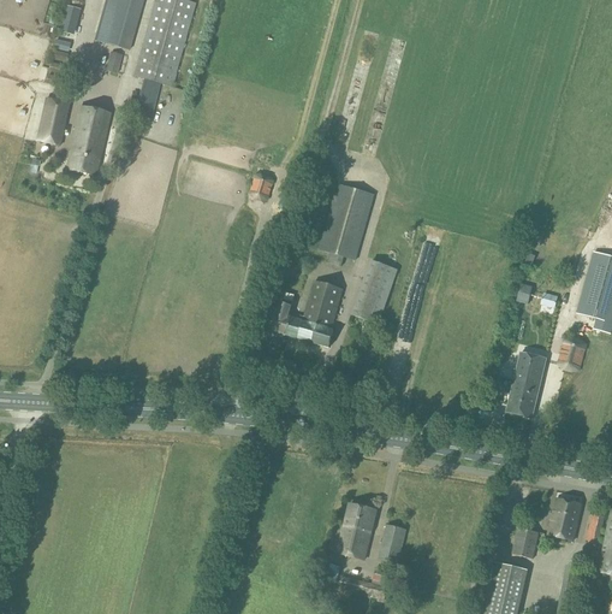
[(132,48),(146,0),(120,0),(110,42),(132,48)]
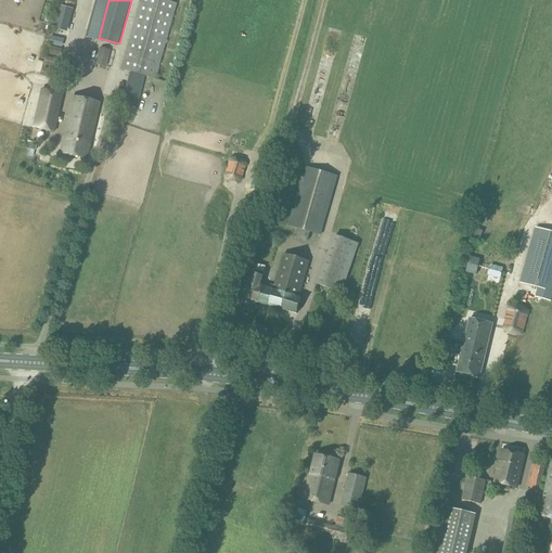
[(142,0),(124,67),(137,71),(133,81),(129,80),(127,93),(126,92),(124,100),(139,104),(146,74),(157,77),(178,2),(170,0),(142,0)]
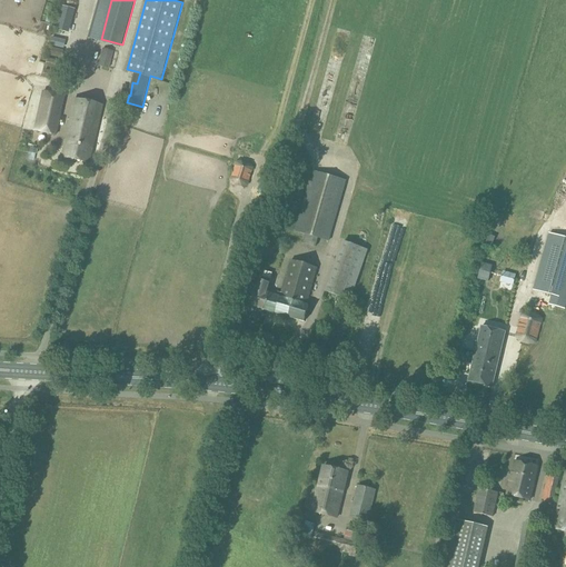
[(66,3),(60,23),(71,27),(76,7),(66,3)]
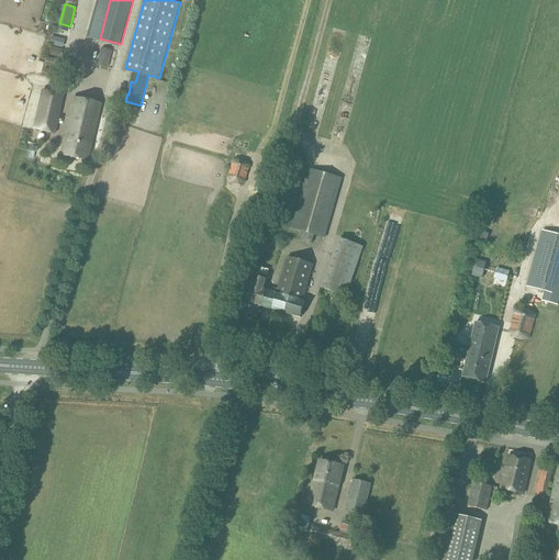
[(64,56),(65,47),(51,45),(49,53),(64,56)]
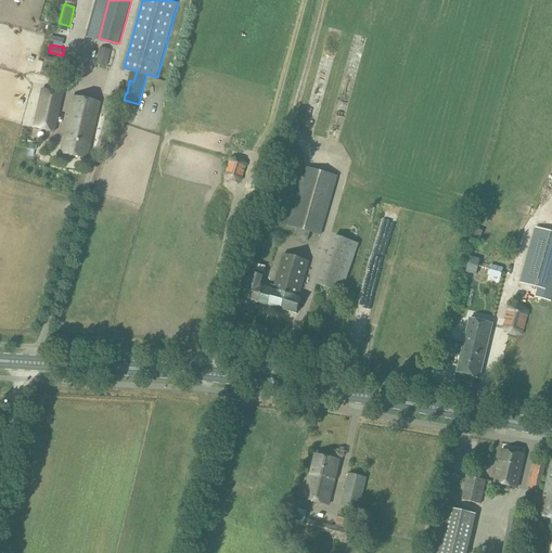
[(113,48),(102,46),(99,62),(108,64),(113,48)]
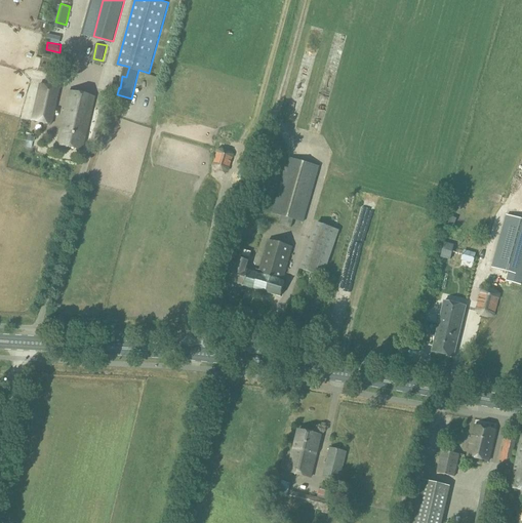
[(45,52),(44,59),(56,63),(58,54),(45,52)]
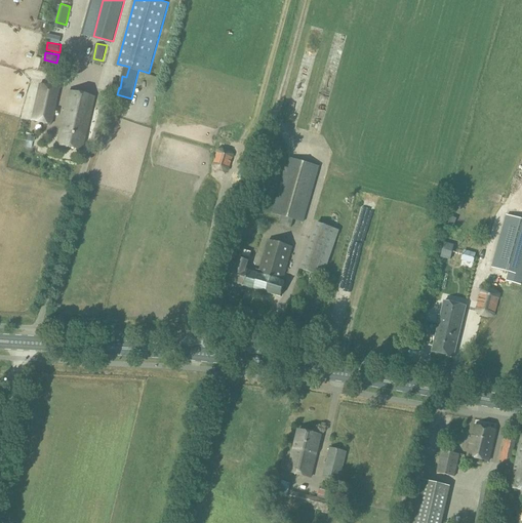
[(56,66),(43,63),(42,70),(54,73),(56,66)]
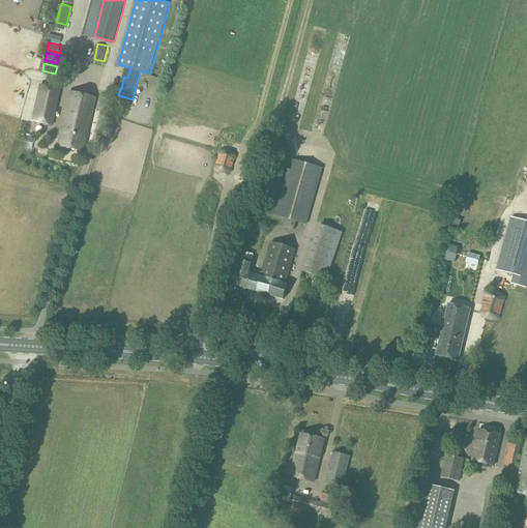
[(42,84),(35,119),(54,123),(61,88),(42,84)]
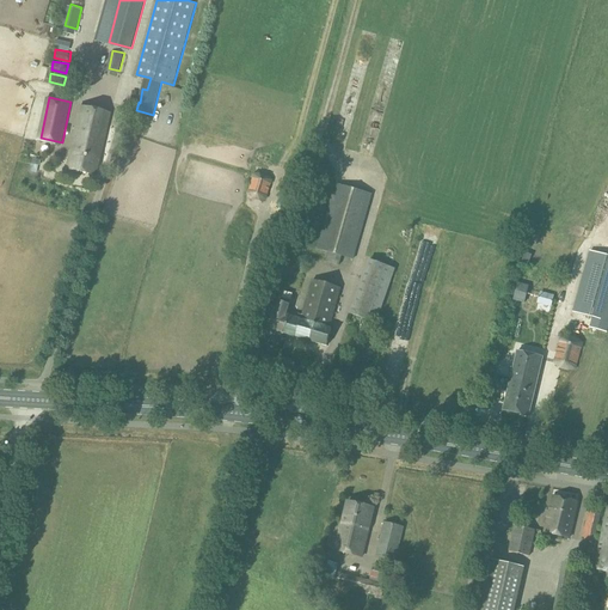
[(75,141),(69,168),(98,174),(104,148),(110,122),(112,111),(84,104),(75,141)]
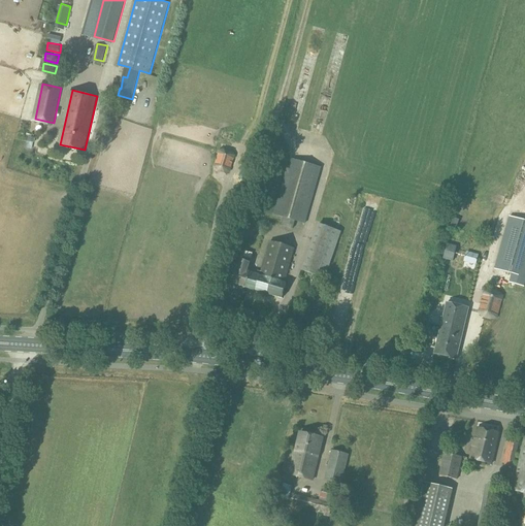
[(218,165),(220,168),(228,171),(232,170),(237,154),(234,150),(227,148),(223,149),(218,165)]
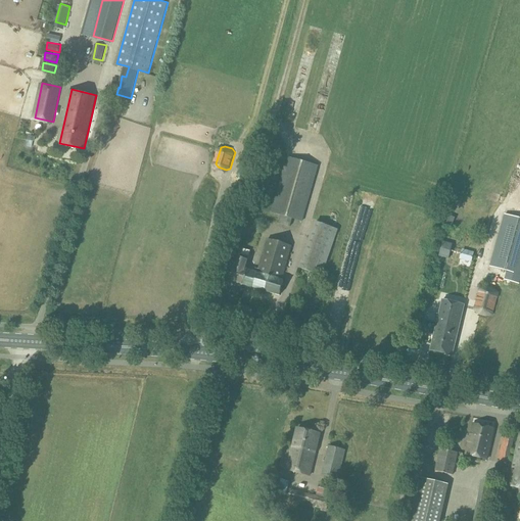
[(289,157),(274,212),(283,215),(281,223),(291,226),(293,218),(303,221),(320,166),(289,157)]
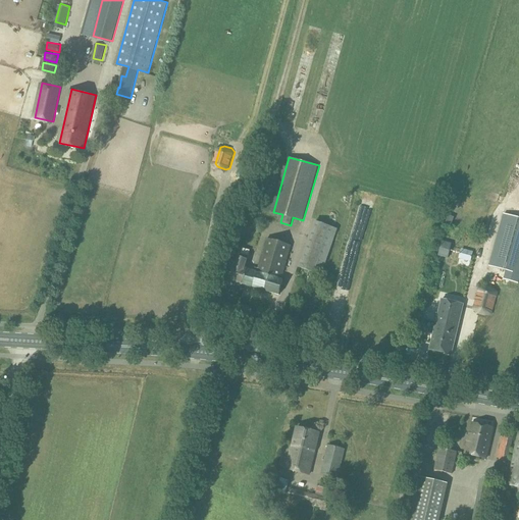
[(518,215),(507,212),(491,264),(509,269),(507,278),(518,281),(518,215)]
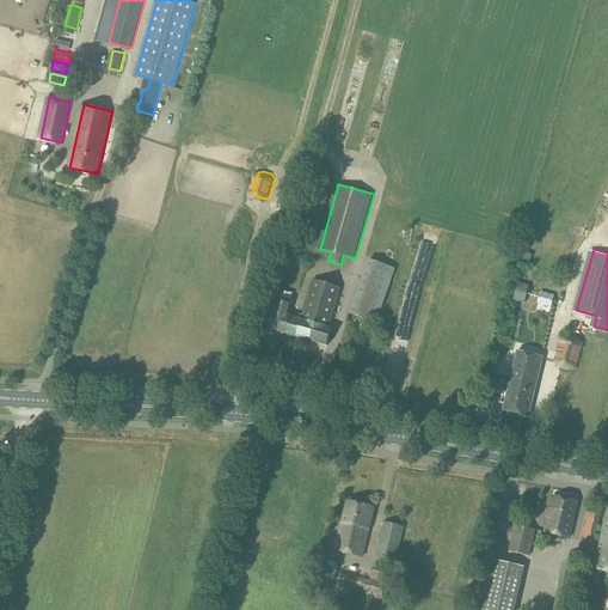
[(276,284),(282,258),(272,256),(265,281),(276,284)]
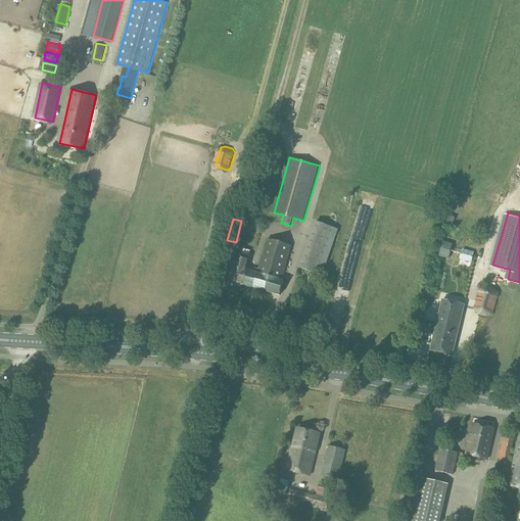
[(316,221),(301,267),(325,274),(339,228),(316,221)]
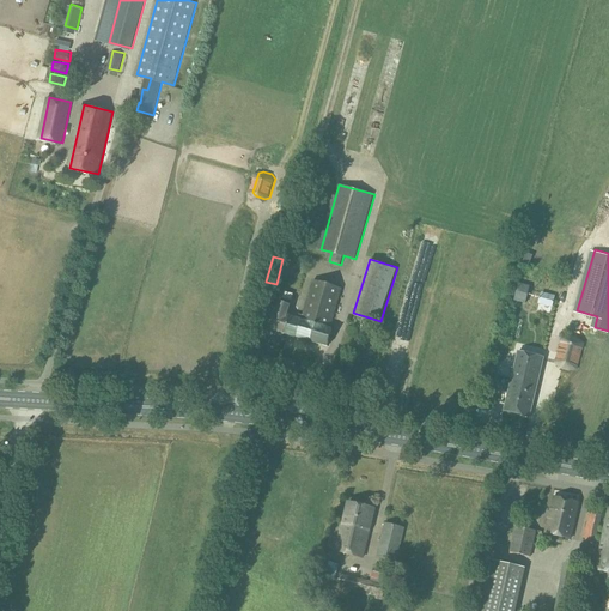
[(287,332),(330,345),(336,327),(335,327),(333,326),(343,288),(343,286),(317,279),(316,280),(306,318),(293,314),(292,313),(287,332)]
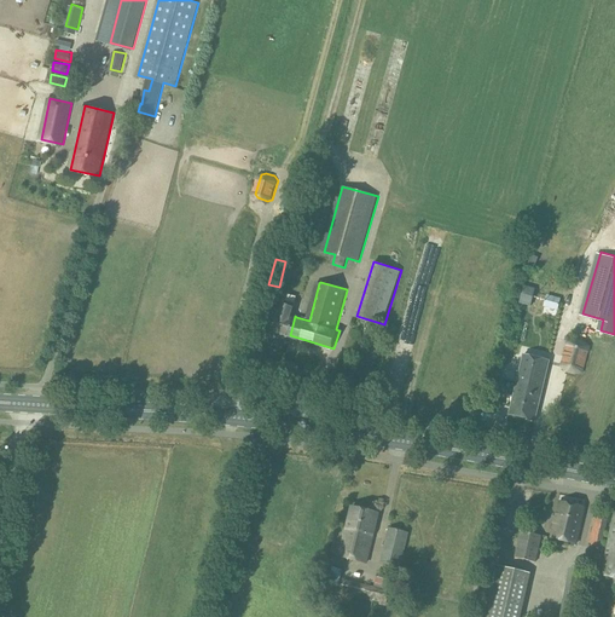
[(274,305),(278,289),(270,287),(266,303),(274,305)]
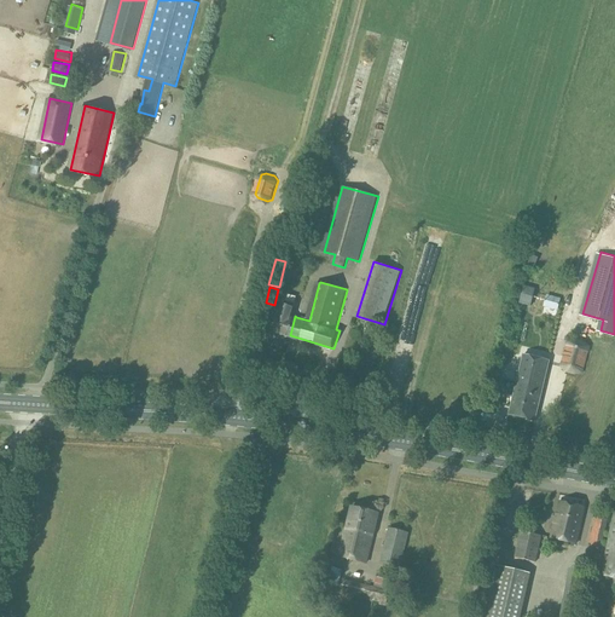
[(280,312),(276,330),(290,335),(295,316),(294,316),(296,306),(293,305),(284,304),(282,312),(280,312)]
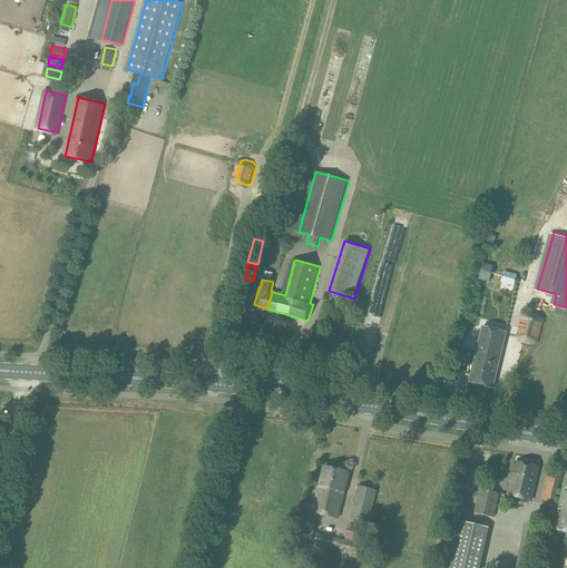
[(534,312),(527,315),(520,336),(527,342),(534,343),(539,342),(546,320),(546,317),(541,314),(534,312)]
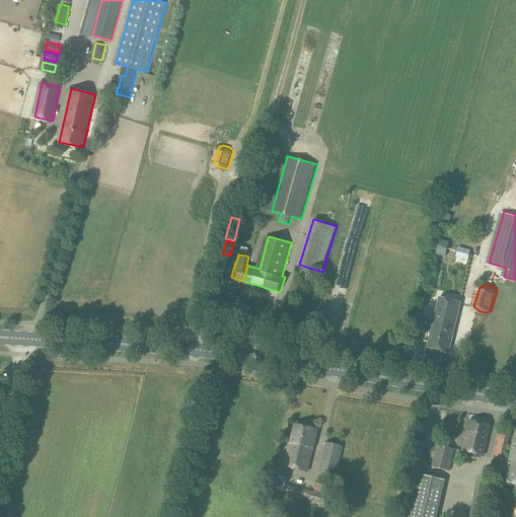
[(441,296),(429,346),(430,346),(451,351),(463,301),(461,300),(442,296),(441,296)]
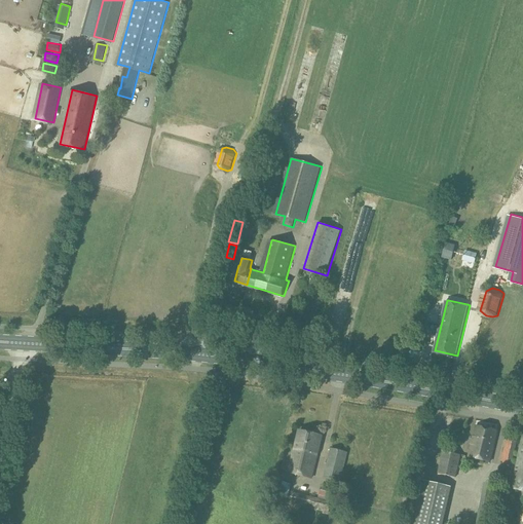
[(471,455),(473,455),(492,460),(499,429),(480,424),(478,424),(471,455)]
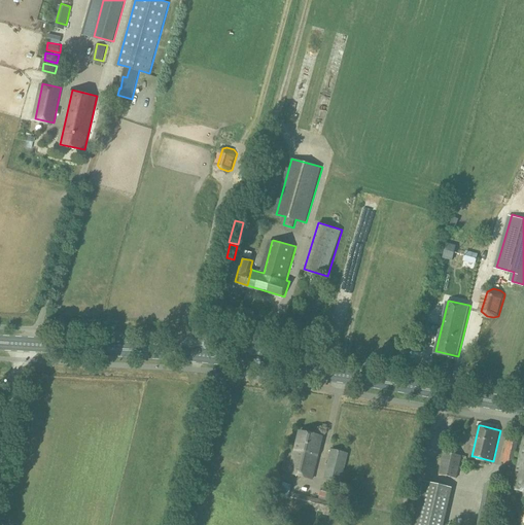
[(301,430),(291,471),(293,471),(315,478),(325,436),(303,431),(301,430)]
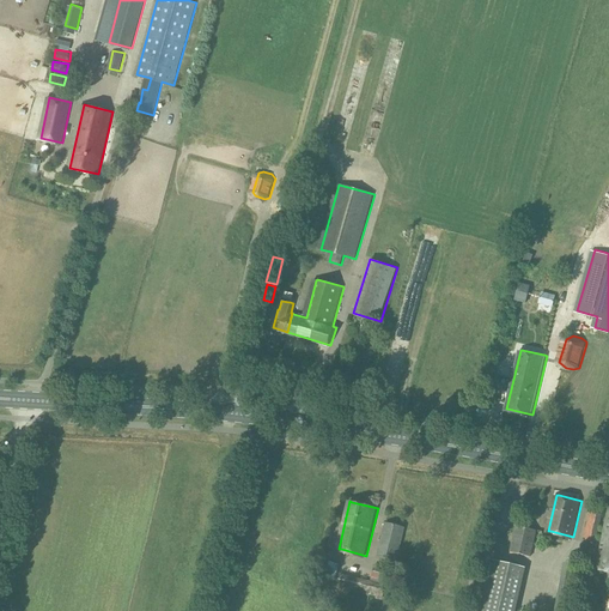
[(606,510),(594,507),(586,538),(597,540),(600,540),(606,510)]
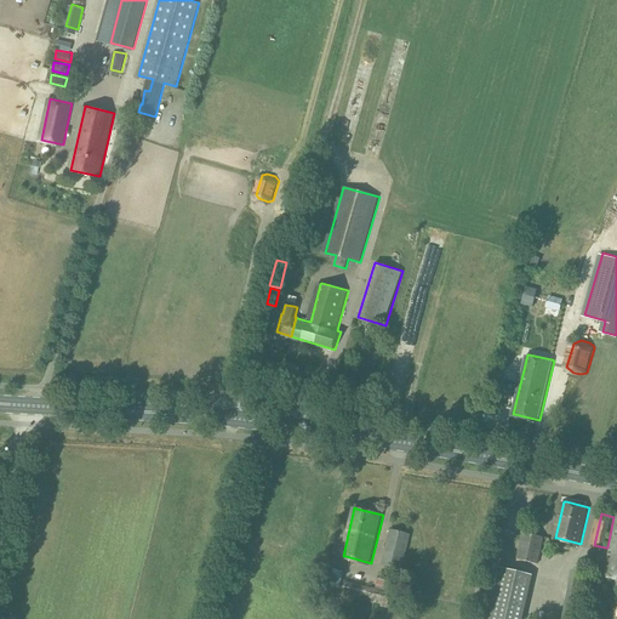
[(412,534),(394,529),(386,561),(405,566),(412,534)]
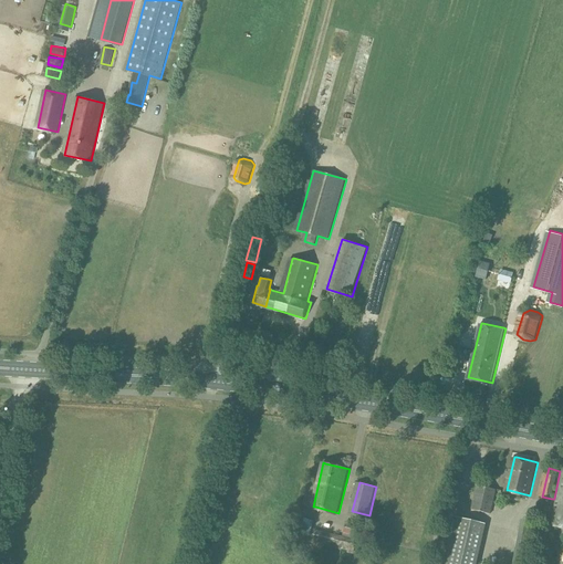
[(562,483),(553,524),(554,524),(562,525),(562,483)]
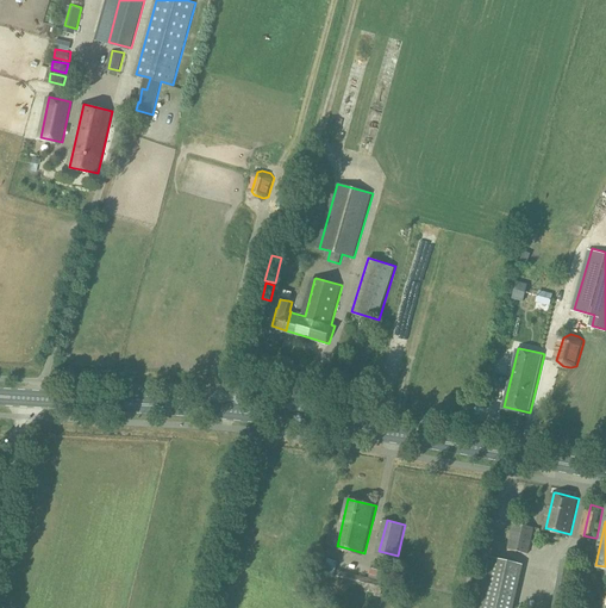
[(531,552),(536,527),(517,522),(512,548),(531,552)]
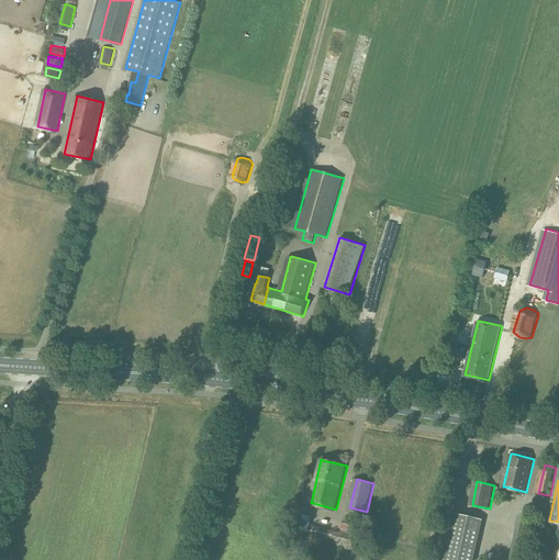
[(453,512),(440,559),(476,559),(485,518),(453,512)]
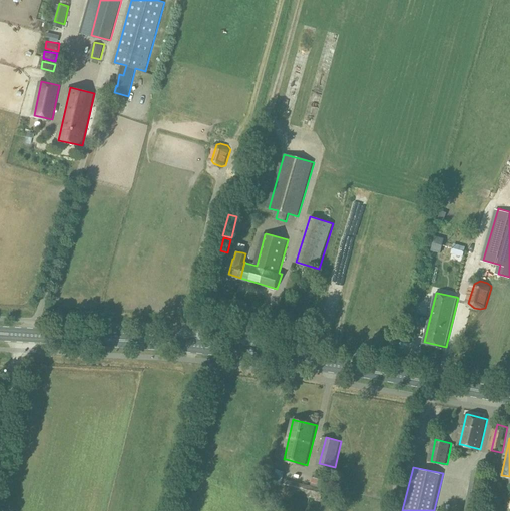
[(317,471),(314,484),(327,487),(330,474),(317,471)]
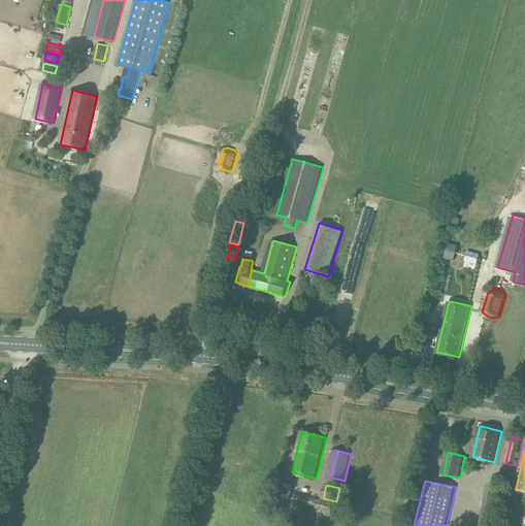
[(297,494),(294,506),(299,507),(298,513),(312,516),(313,510),(322,512),(322,511),(332,513),(334,502),(297,494)]
